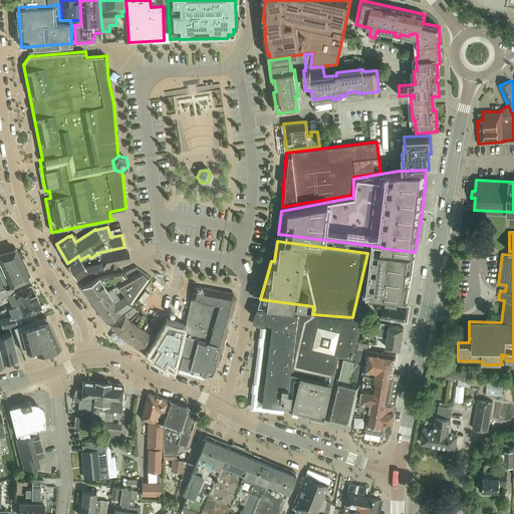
[(0,288),(6,287),(6,288),(11,285),(28,277),(31,276),(23,258),(21,255),(17,246),(16,244),(1,248),(0,248),(0,288)]
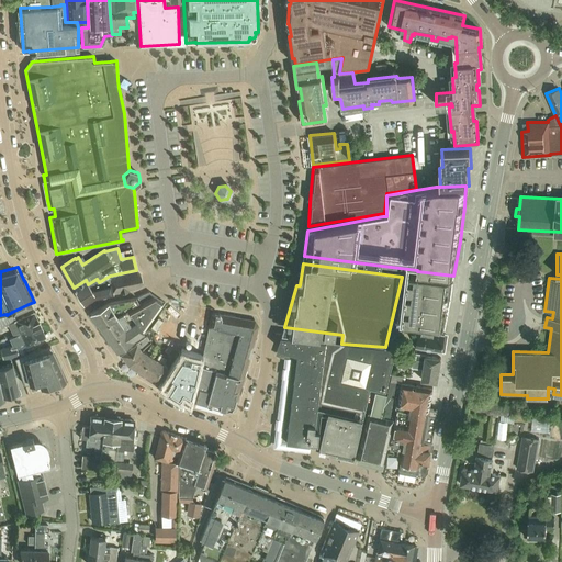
[(86,280),(74,288),(74,290),(82,303),(85,303),(85,304),(94,298),(137,289),(142,282),(139,276),(137,272),(136,270),(110,276),(99,282),(97,279),(88,284),(86,280)]
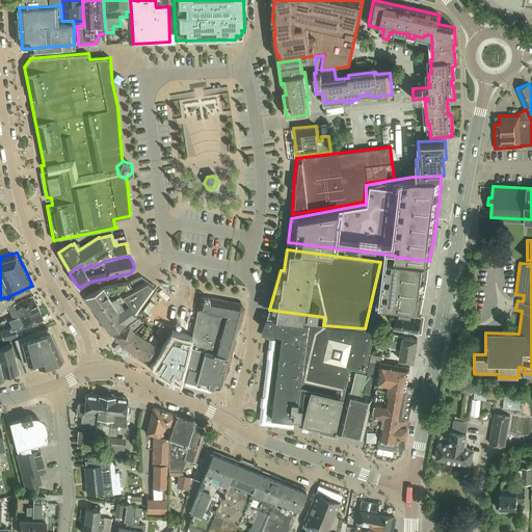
[(383,260),(376,302),(420,311),(422,296),(423,296),(425,281),(426,282),(428,265),(383,260)]
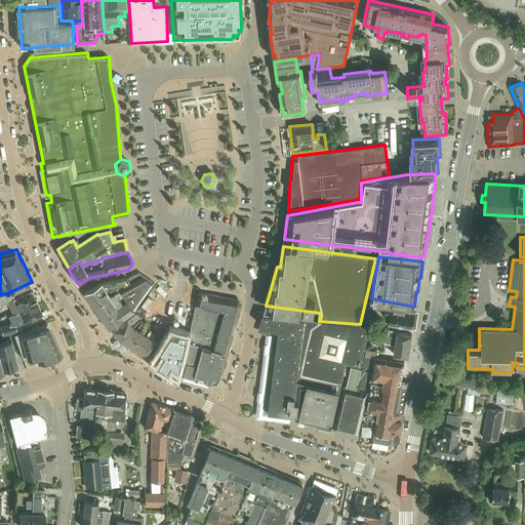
[(127,278),(130,283),(143,277),(139,272),(127,278)]
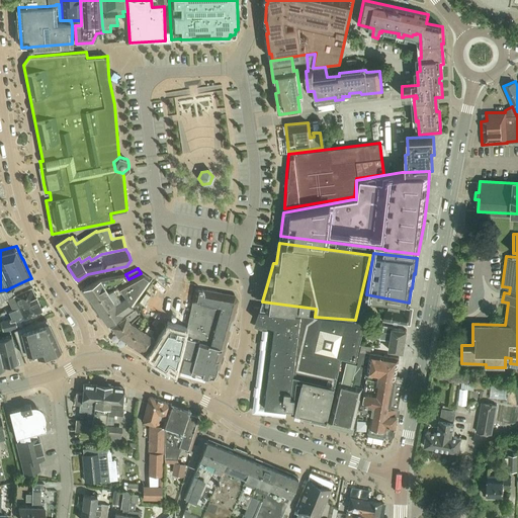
[(147,277),(141,273),(128,279),(126,280),(123,274),(99,279),(98,278),(83,288),(91,300),(92,300),(106,322),(106,323),(122,313),(122,312),(132,306),(151,278),(148,276),(147,277)]
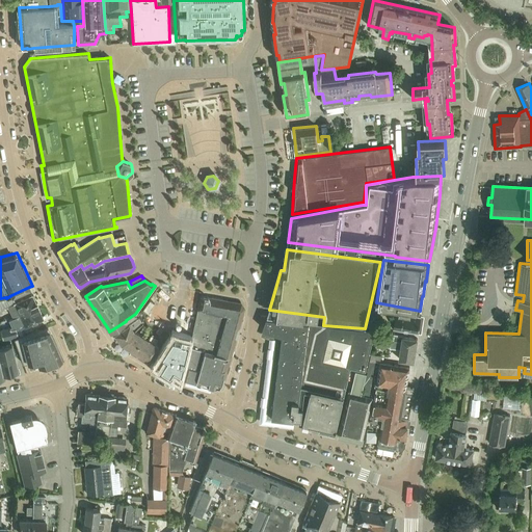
[(12,318),(37,306),(36,303),(35,303),(32,295),(7,307),(12,318)]
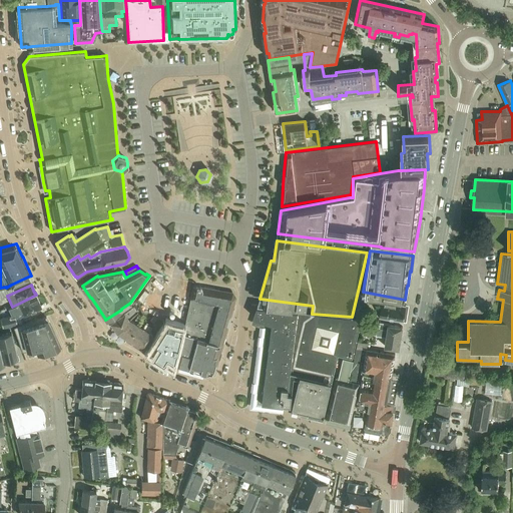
[(214,375),(236,297),(233,293),(193,286),(174,365),(211,375),(214,375)]
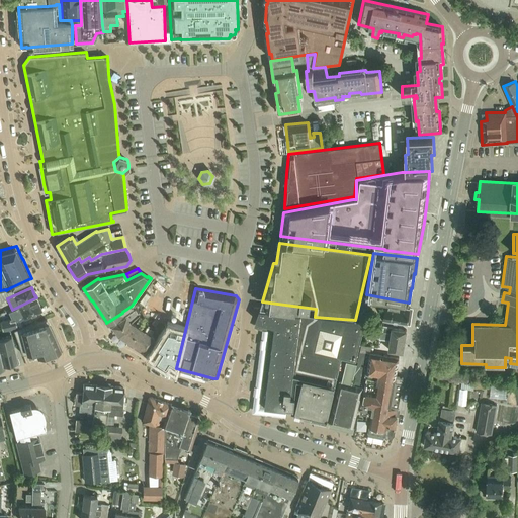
[(411,325),(413,308),(395,305),(395,301),(362,296),(361,304),(358,319),(368,320),(368,316),(382,319),(382,320),(411,325)]
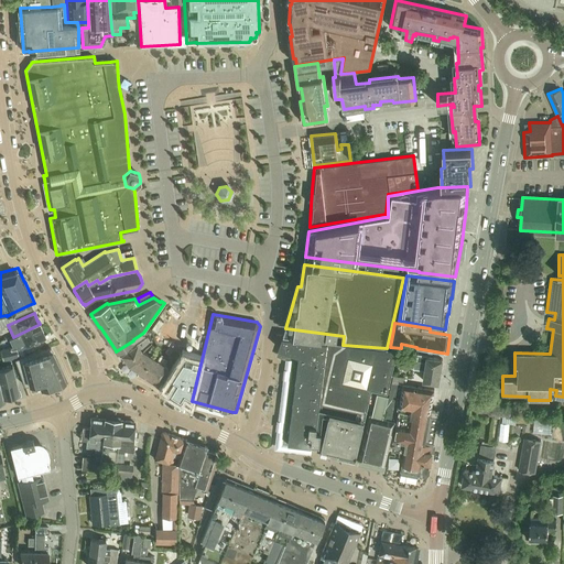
[(18,357),(15,351),(45,337),(41,328),(42,328),(40,324),(13,337),(15,340),(8,345),(9,347),(0,349),(3,360),(18,357)]
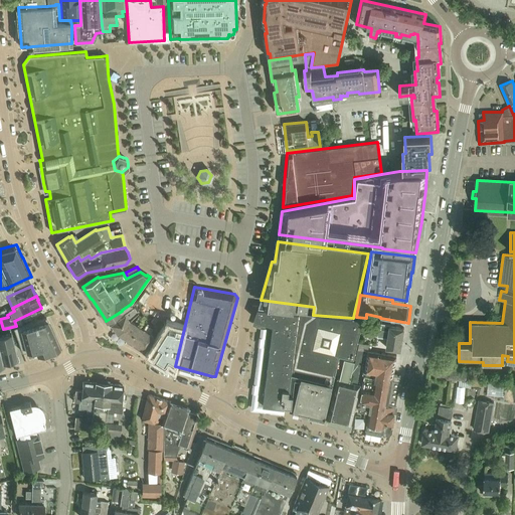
[(254,320),(252,325),(262,328),(267,329),(258,402),(285,406),(293,407),(301,374),(333,382),(340,355),(354,358),(363,321),(353,318),(313,315),(299,313),(299,312),(270,308),(259,307),(254,318),(254,320)]
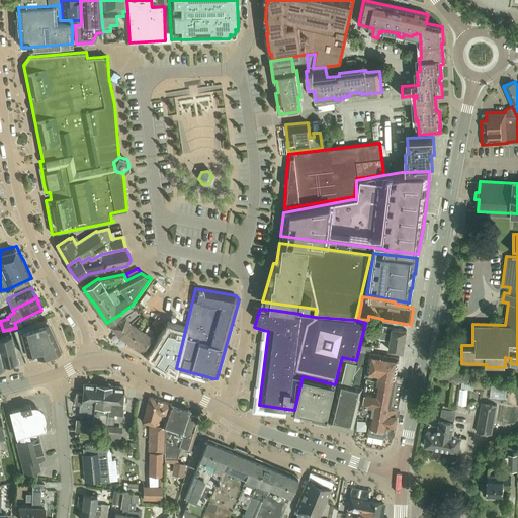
[(127,341),(137,327),(131,323),(139,316),(135,310),(111,326),(117,335),(127,341)]
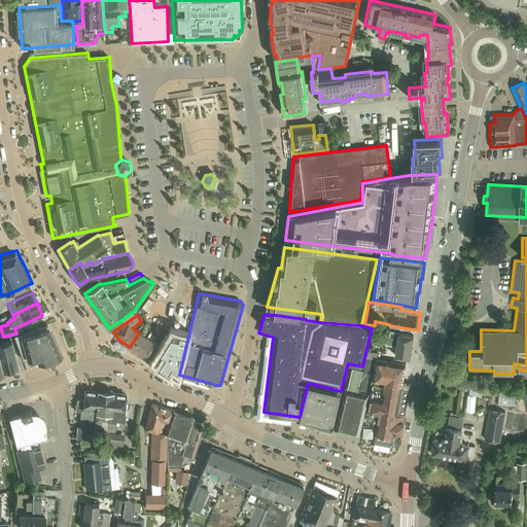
[(28,359),(29,365),(51,359),(61,356),(47,325),(13,336),(23,360),(28,359)]
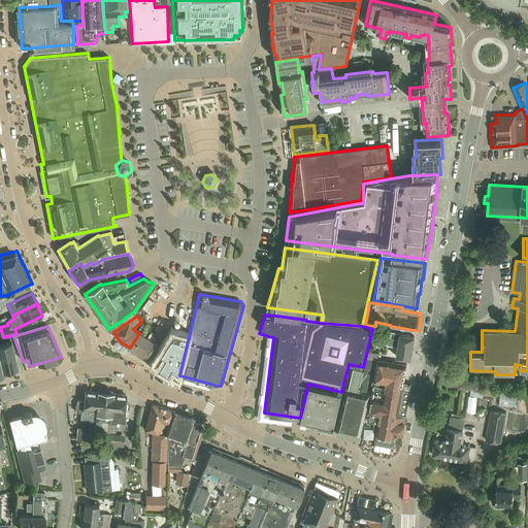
[(172,331),(155,360),(160,363),(159,364),(168,370),(169,369),(178,375),(188,334),(172,331)]
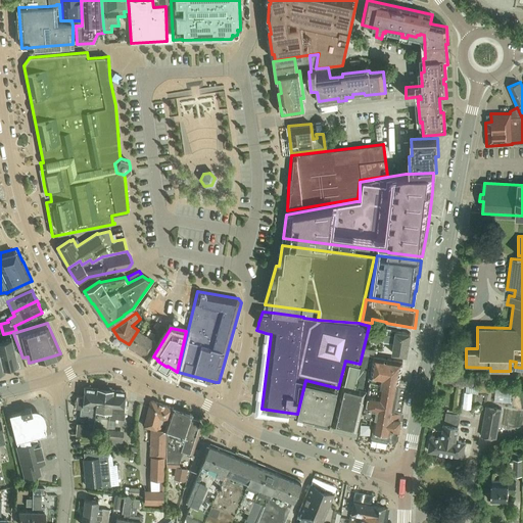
[(411,333),(397,331),(398,330),(388,328),(387,334),(394,335),(392,352),(407,355),(411,333)]
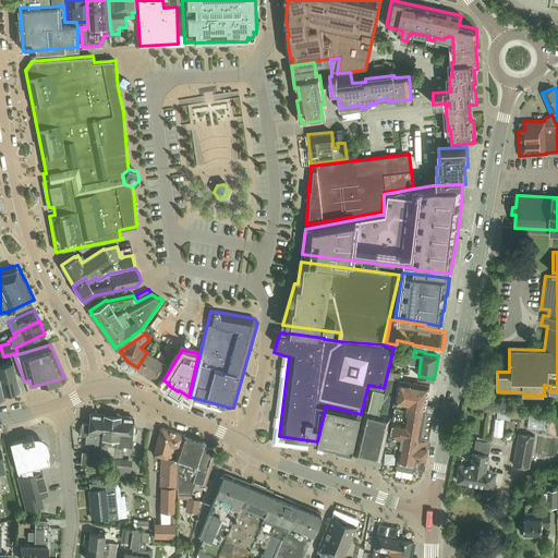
[(137,367),(156,378),(166,363),(160,361),(164,355),(158,352),(154,356),(147,352),(137,367)]
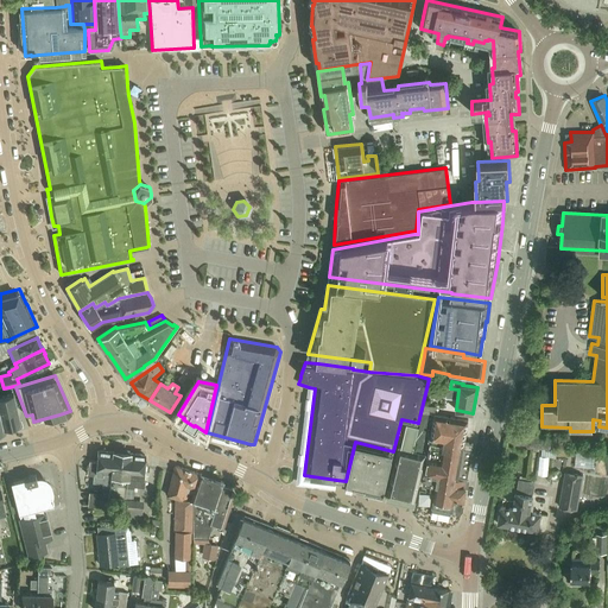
[(13,419),(19,418),(13,393),(0,396),(0,431),(5,431),(4,428),(14,424),(13,419)]
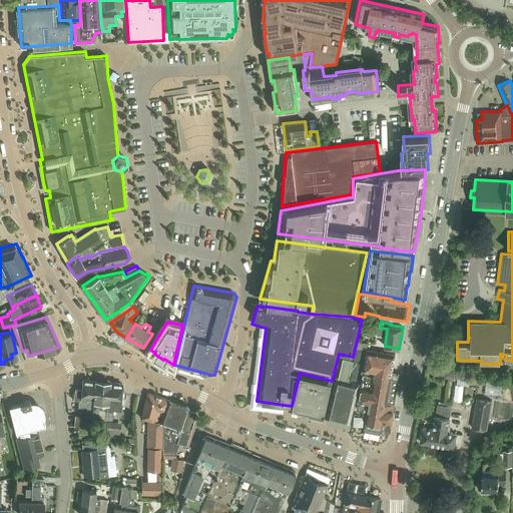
[(392,373),(395,354),(367,349),(363,373),(357,409),(368,411),(365,428),(381,431),(381,432),(382,432),(386,432),(388,432),(390,429),(393,411),(391,411),(392,405),(394,405),(399,374),(392,373)]
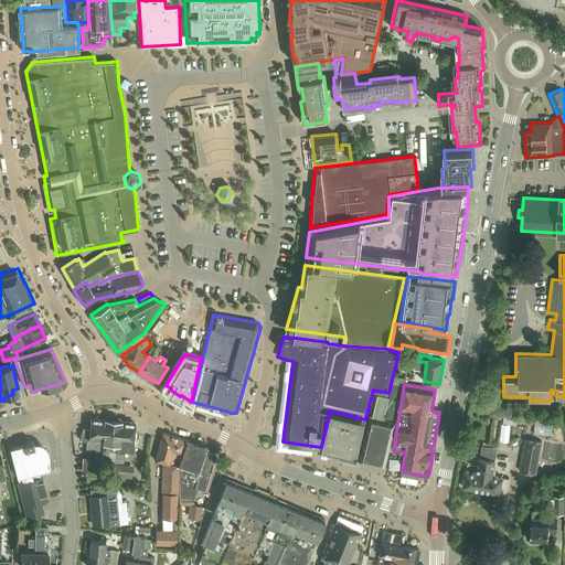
[(396,422),(392,420),(384,419),(388,396),(377,394),(372,416),(370,416),(360,461),(359,466),(384,471),(385,467),(396,422)]
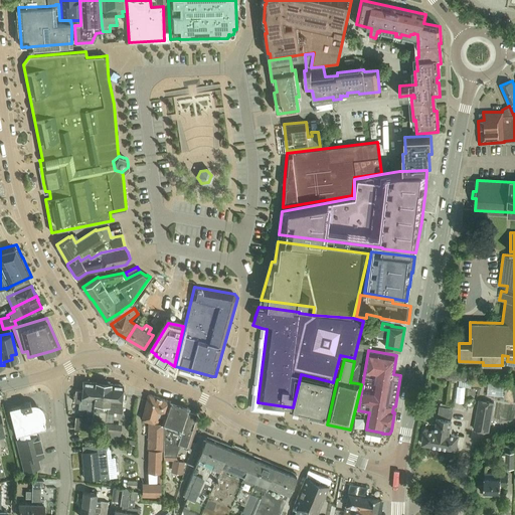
[(293,407),(292,413),(326,419),(334,382),(333,382),(301,374),(293,407)]
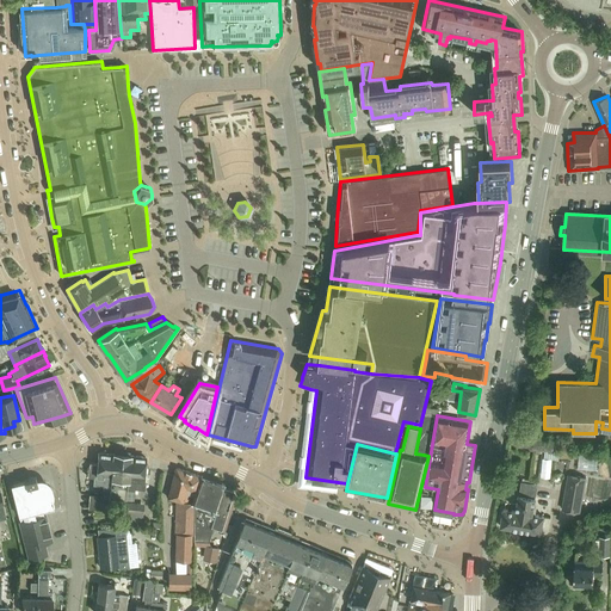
[(99,452),(98,463),(90,463),(90,467),(87,470),(88,471),(88,476),(94,477),(94,485),(105,486),(104,498),(134,500),(135,488),(144,489),(146,480),(143,479),(143,474),(147,474),(147,464),(144,464),(144,457),(130,456),(130,455),(129,455),(129,456),(115,454),(113,454),(99,452)]
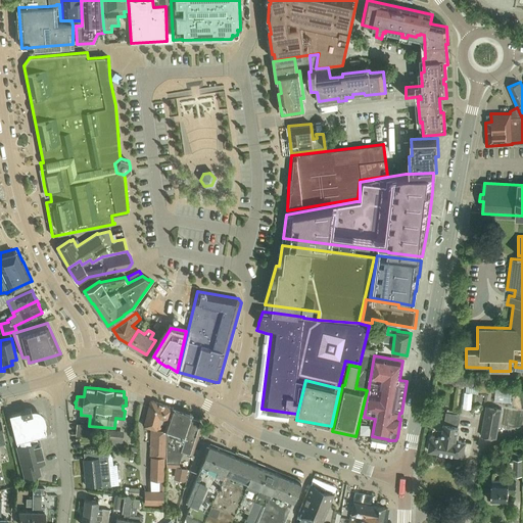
[(495,387),(495,400),(512,400),(512,388),(495,387)]
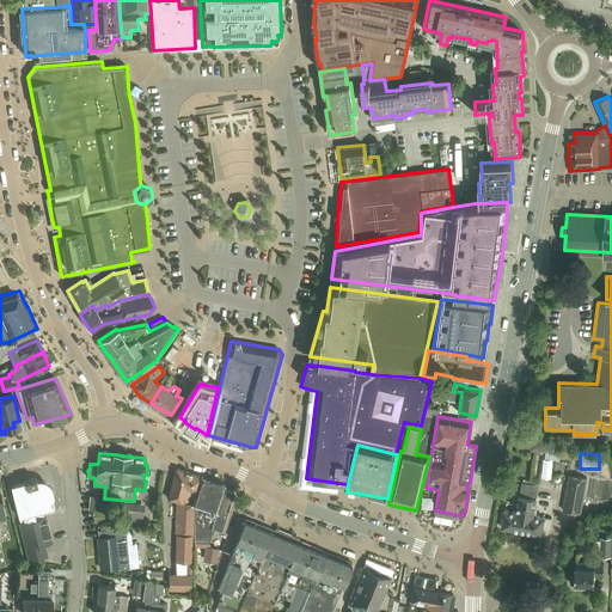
[(194,499),(201,477),(176,469),(167,499),(177,501),(176,534),(176,560),(188,560),(188,573),(169,573),(169,588),(191,588),(193,542),(194,507),(193,506),(194,499)]
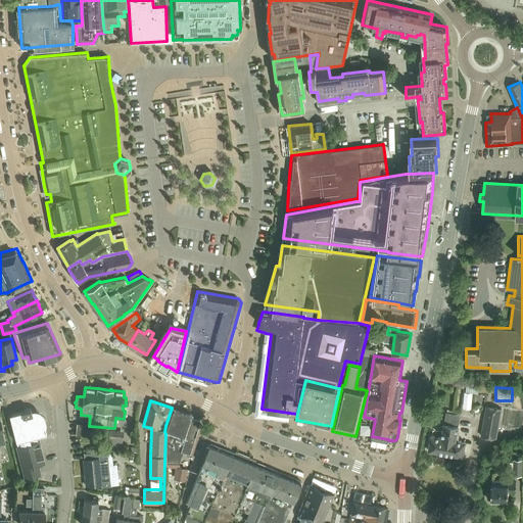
[(481,435),(488,436),(495,437),(501,409),(492,408),(486,406),(481,435)]
